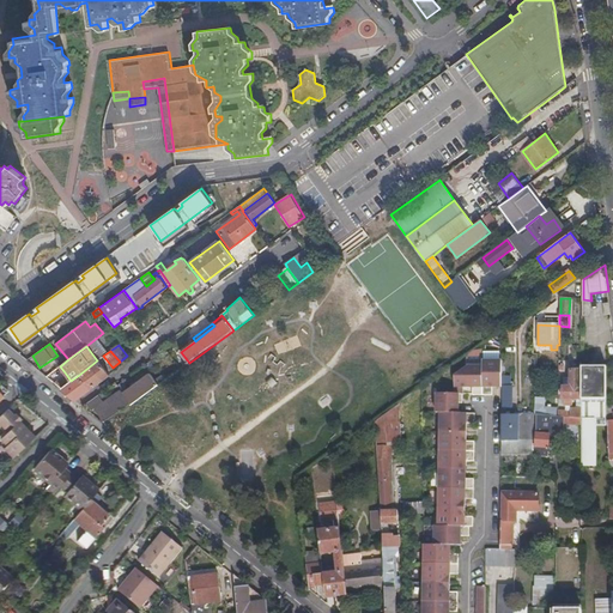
[(109,375),(98,360),(97,360),(91,365),(93,369),(82,377),(91,389),(109,375)]
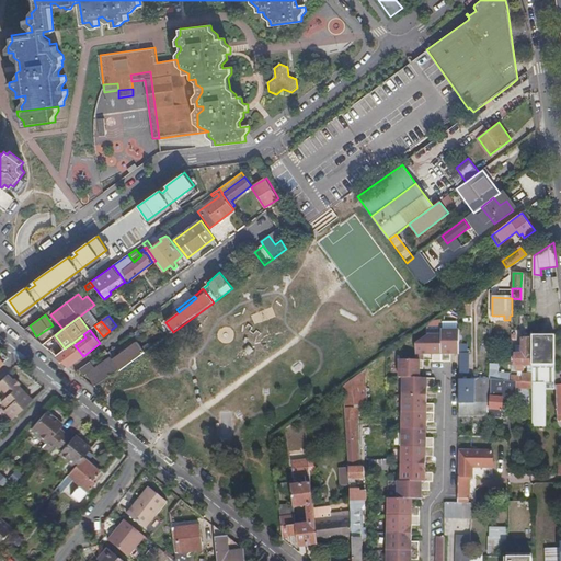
[(449,354),(459,355),(459,330),(442,330),(442,335),(427,335),(415,344),(415,354),(422,354),(432,354),(432,362),(449,362),(449,354)]
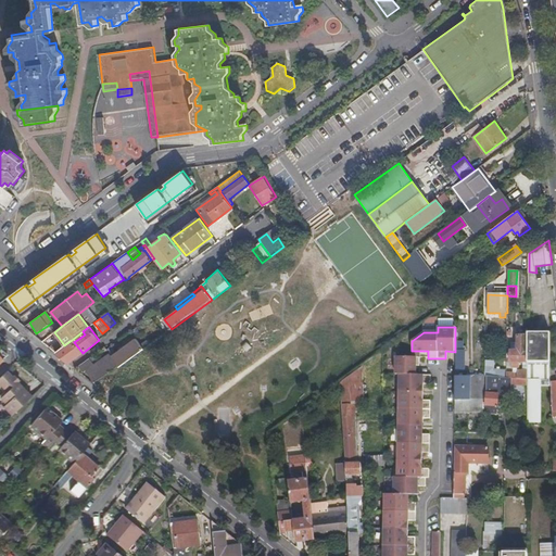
[(528,337),(528,333),(528,330),(518,330),(518,342),(510,342),(509,363),(512,363),(512,368),(519,368),(519,363),(528,363),(528,337)]
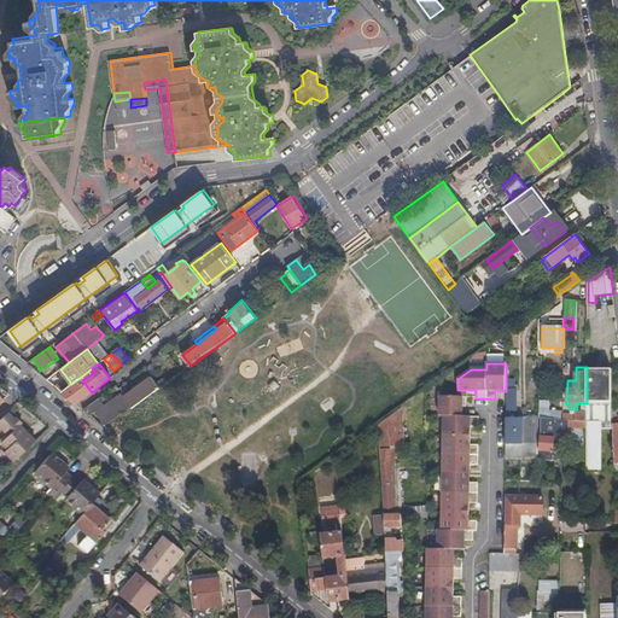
[(94,372),(92,368),(80,378),(82,380),(94,372)]
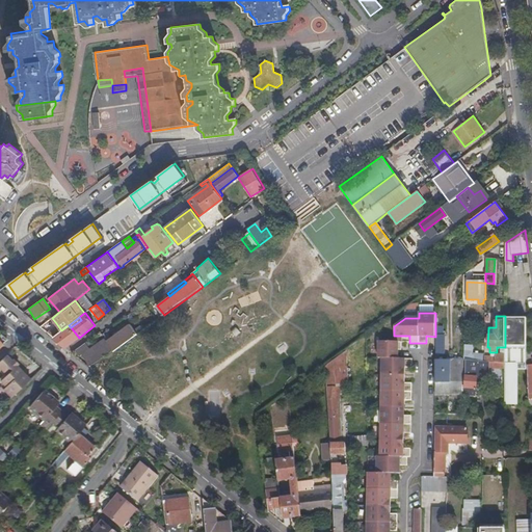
[(527,319),(505,319),(505,322),(505,347),(505,354),(505,364),(505,369),(505,405),(517,405),(519,368),(517,364),(527,364),(527,319)]
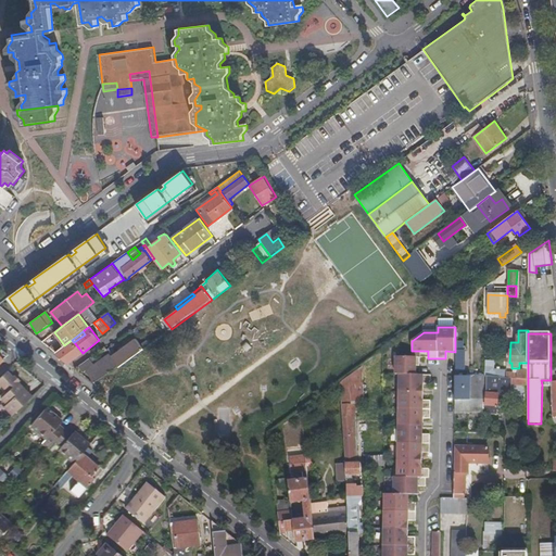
[(64,345),(59,338),(48,345),(55,352),(64,345)]
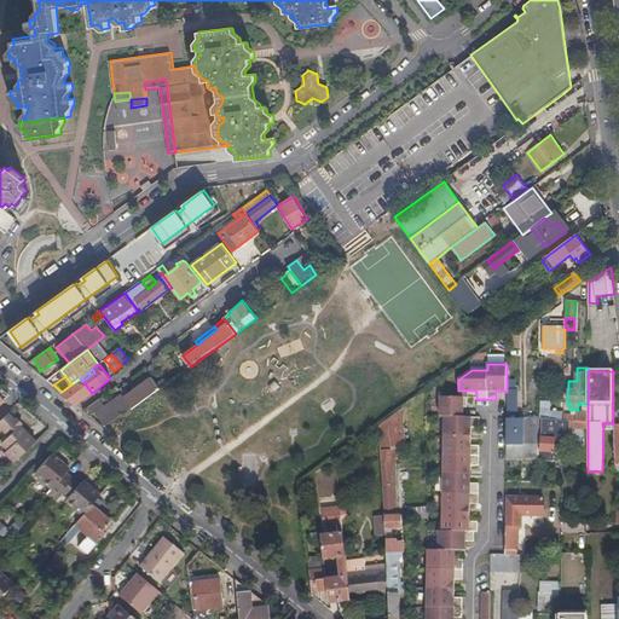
[(151,377),(125,397),(133,408),(133,409),(162,387),(158,383),(157,385),(151,377)]
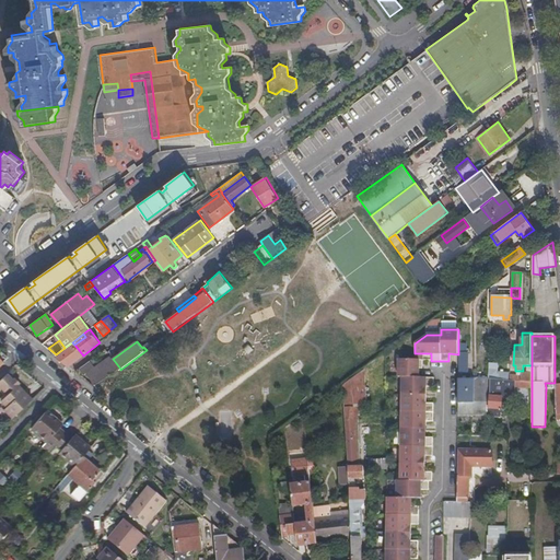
[(69,365),(83,356),(74,345),(72,342),(65,348),(56,354),(69,365)]
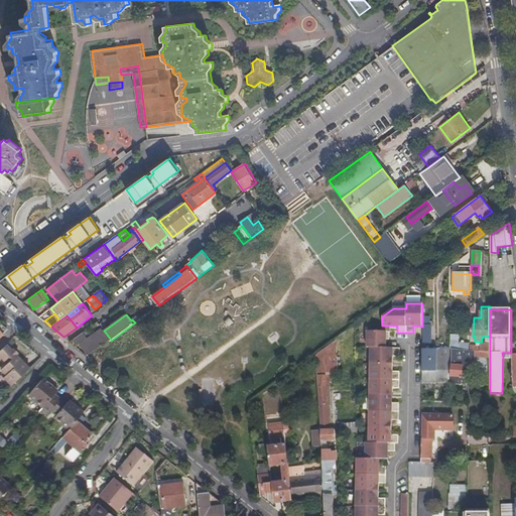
[(88,355),(111,340),(104,331),(102,328),(88,339),(83,333),(74,340),(78,346),(80,344),(88,355)]
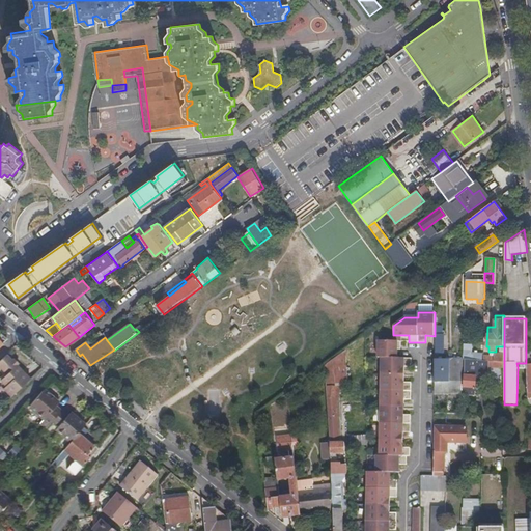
[(389,530),(390,530),(397,530),(397,513),(390,513),(390,498),(397,498),(397,480),(390,480),(390,473),(399,473),(399,465),(407,465),(407,456),(410,456),(410,447),(402,447),(402,431),(410,431),(411,415),(403,415),(403,399),(411,400),(411,383),(403,383),(403,367),(411,367),(411,358),(396,358),(396,350),(399,350),(399,341),(393,341),(376,341),(376,358),(380,358),(380,456),(376,456),(376,473),(367,473),(366,530),(389,530)]
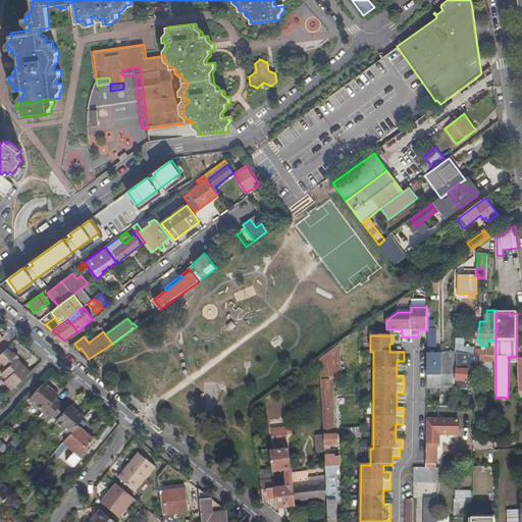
[(431,340),(427,340),(428,376),(442,376),(442,388),(454,388),(454,379),(455,356),(431,355),(431,340)]
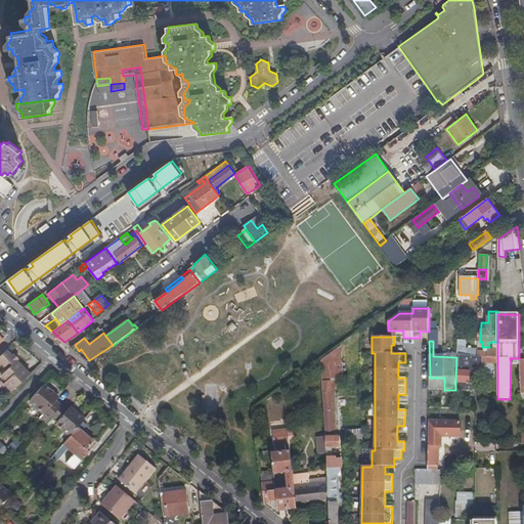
[(320,362),(321,379),(341,378),(340,348),(320,362)]
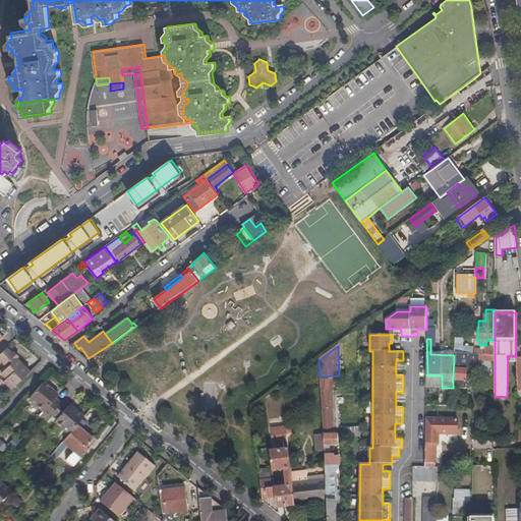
[(483,350),(474,349),(474,355),(484,355),(495,356),(495,347),(484,348),(483,350)]
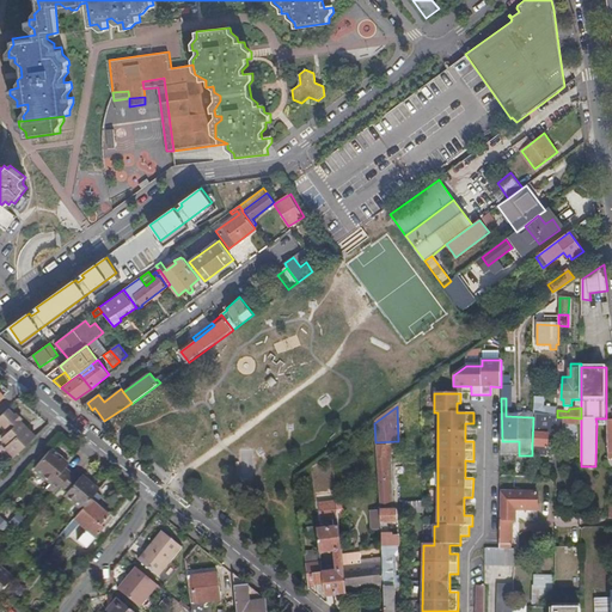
[(0,424),(7,433),(1,439),(16,456),(35,439),(7,410),(0,416),(0,424)]
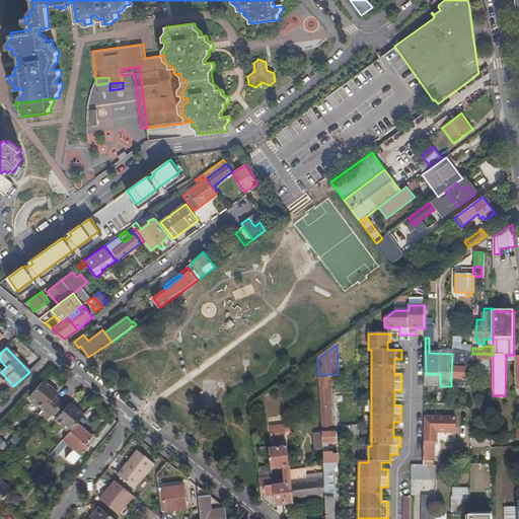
[(476,359),(483,360),(483,354),(472,354),(454,353),(453,377),(451,377),(451,386),(464,387),(465,374),(475,374),(476,359)]
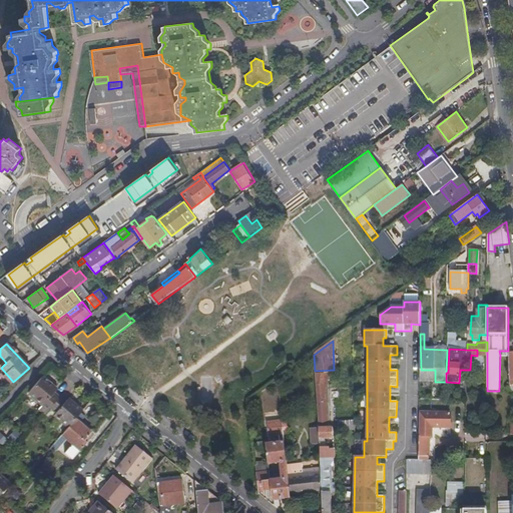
[(3,377),(10,385),(13,382),(1,368),(0,369),(5,375),(3,377)]
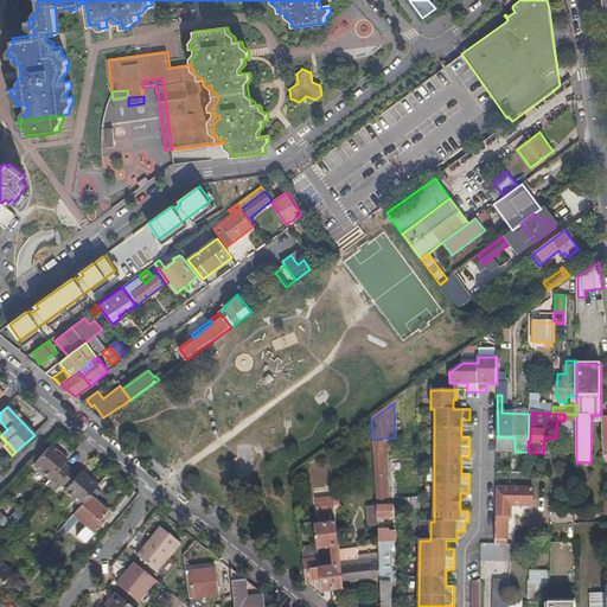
[(64,491),(81,505),(89,496),(96,487),(80,473),(78,475),(64,464),(66,461),(49,447),(33,465),(51,479),(46,485),(52,491),(59,483),(66,489),(64,491)]
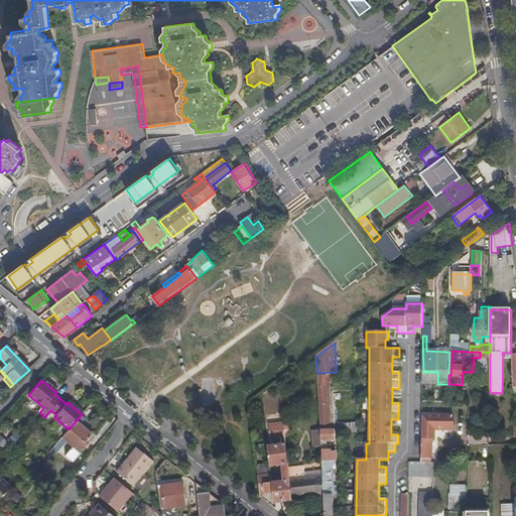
[(333,425),(330,387),(317,388),(320,426),(321,430),(332,430),(331,425),(333,425)]
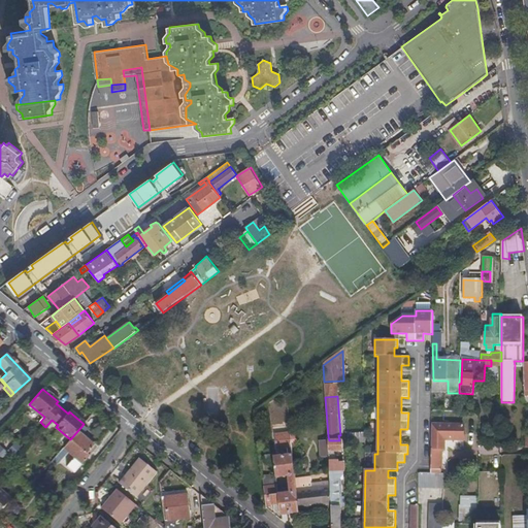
[(283,426),(282,418),(269,418),(270,426),(283,426)]
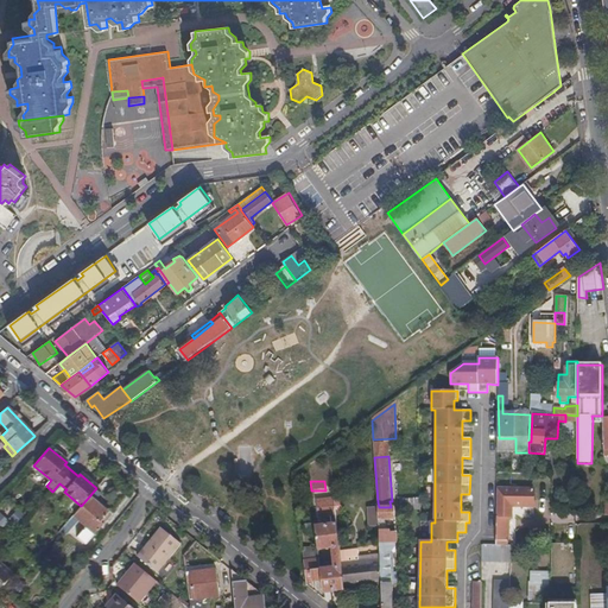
[(534,488),(498,488),(498,517),(510,517),(510,508),(533,510),(534,488)]
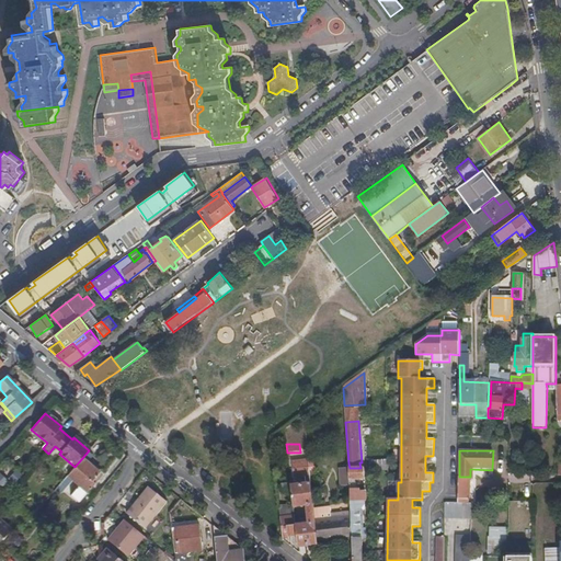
[(67,476),(72,480),(79,485),(70,495),(78,503),(87,492),(88,493),(94,484),(92,482),(96,478),(100,473),(82,458),(75,467),(67,476)]
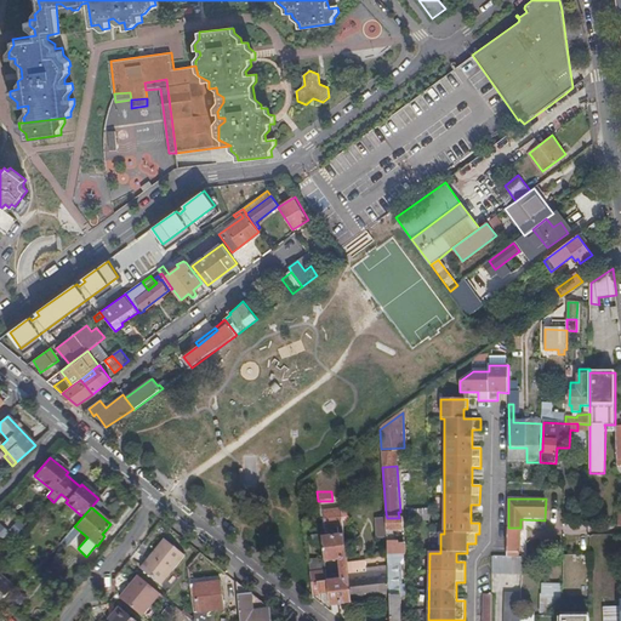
[(331,607),(353,604),(353,603),(349,577),(348,564),(343,517),(342,510),(342,508),(325,511),(326,529),(339,528),(340,537),(323,539),(324,542),(324,546),(325,562),(326,563),(341,562),(342,581),(328,582),(330,594),(331,607)]
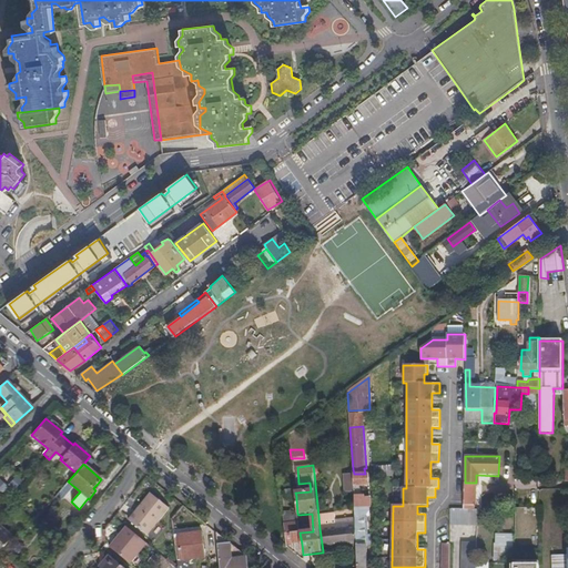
[(374,476),(391,476),(393,476),(393,466),(374,467),(374,476)]
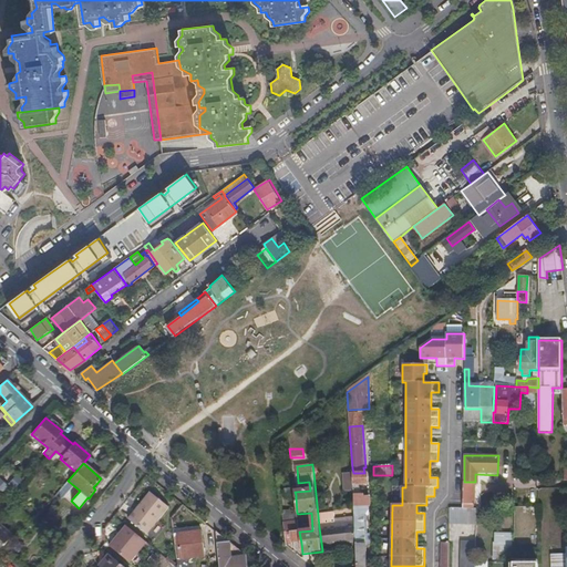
[(369,473),(353,474),(354,491),(354,497),(354,508),(370,507),(369,497),(362,497),(362,491),(360,491),(360,485),(369,485),(369,473)]
